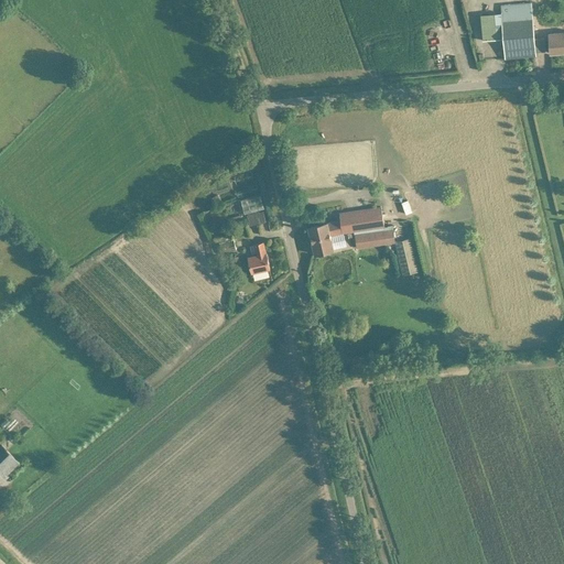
[(484,40),(503,38),(505,47),(506,58),(535,55),(535,52),(545,51),(544,38),(534,39),(532,15),(531,2),(501,4),(501,12),(481,14),(484,40)]
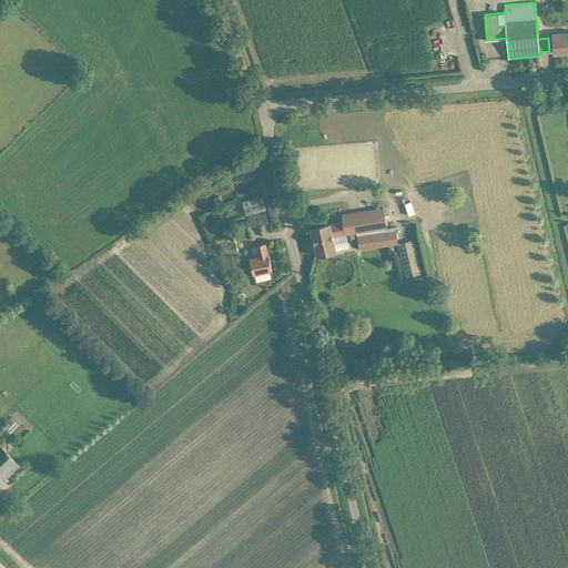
[(450,36),(459,32),(456,23),(447,27),(450,36)]
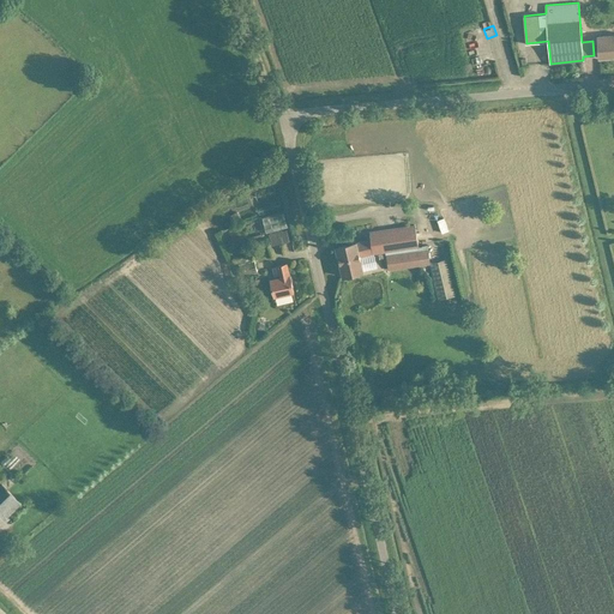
[(613,35),(599,36),(599,46),(600,58),(613,56),(613,35)]
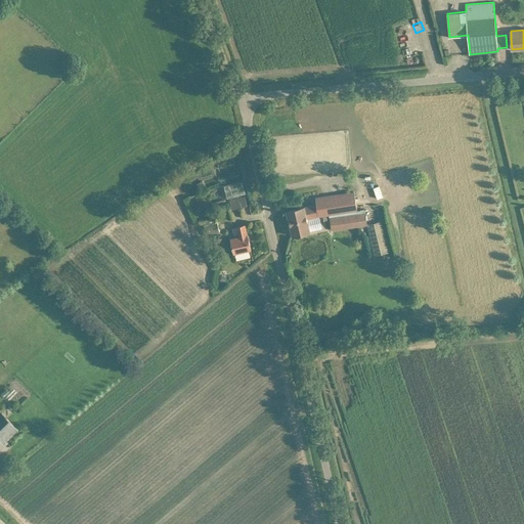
[(304,207),(288,211),(293,235),(303,233),(310,232),(308,225),(307,219),(319,216),(330,214),(332,230),(367,225),(365,212),(358,213),(358,210),(355,190),(334,193),(325,195),(315,198),(317,205),(304,207)]
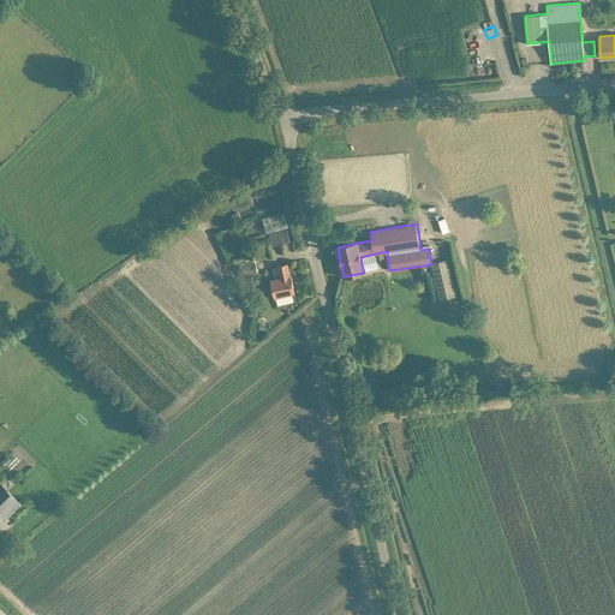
[(287,230),(269,233),(272,245),(290,242),(287,230)]
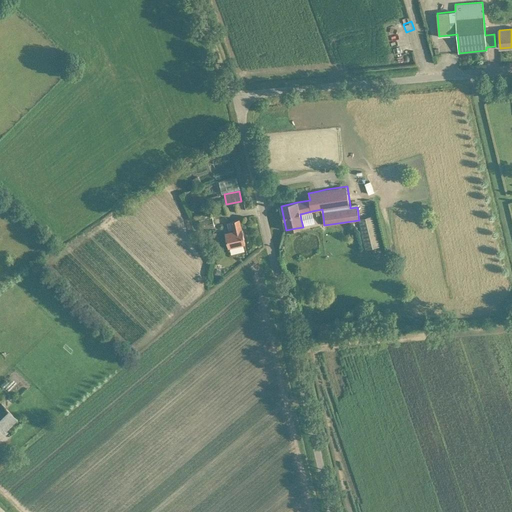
[(379,246),(372,216),(360,218),(367,249),(379,246)]
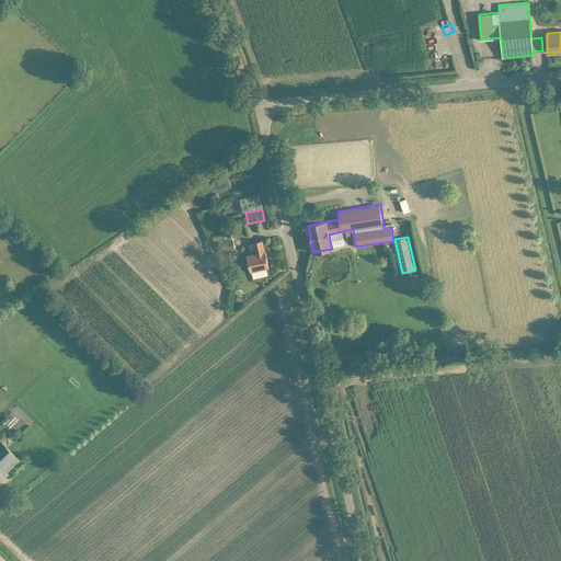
[(220,251),(235,248),(232,238),(218,241),(220,251)]
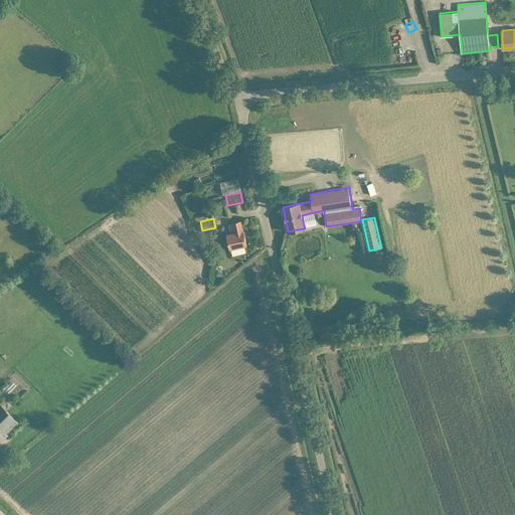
[(230,248),(239,246),(246,245),(241,220),(228,223),(231,233),(227,234),(230,248)]
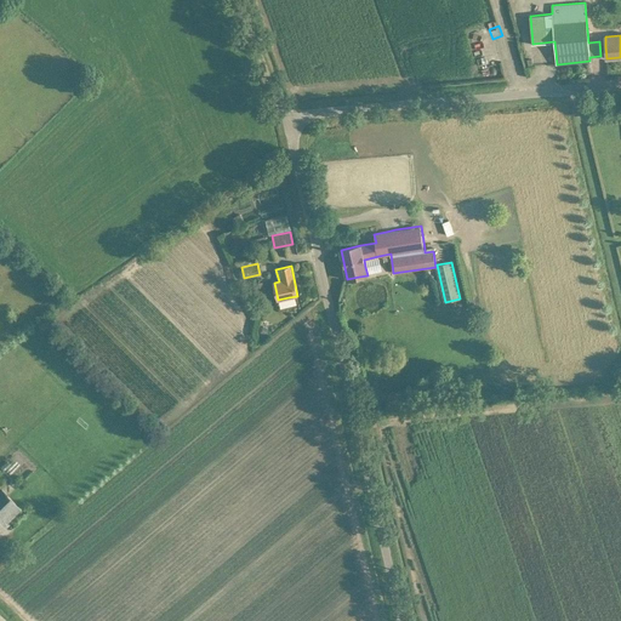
[(262,280),(245,284),(249,298),(265,295),(262,280)]
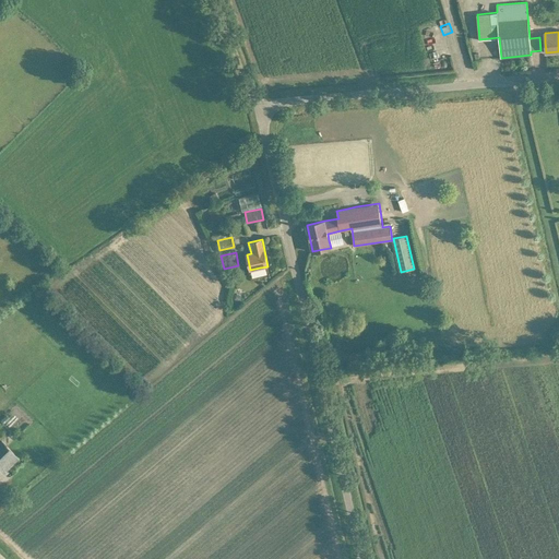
[(0,470),(1,472),(18,455),(2,440),(0,442),(0,470)]
